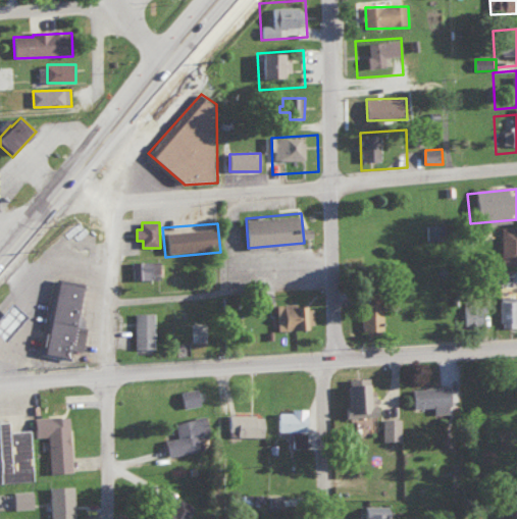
[(445,241),(444,225),(428,226),(429,241),(445,241)]
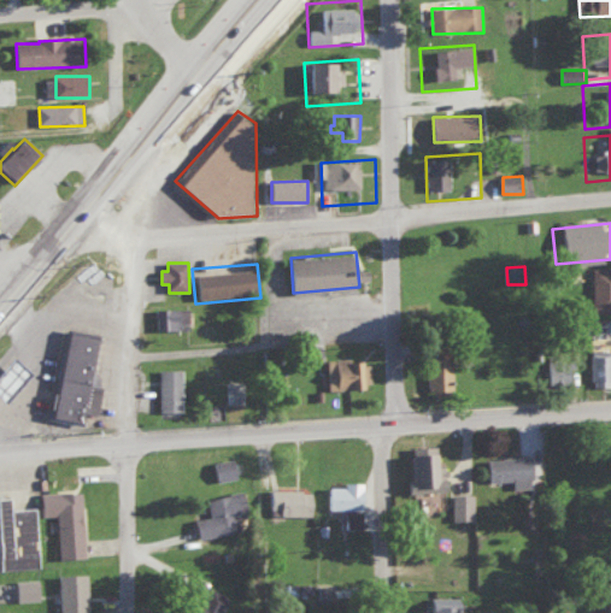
[(610,270),(594,271),(595,313),(610,312),(610,270)]
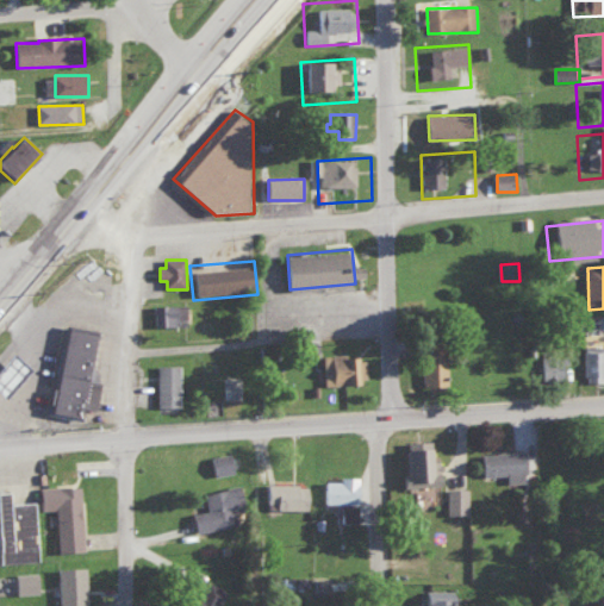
[(188,328),(188,306),(157,306),(157,328),(188,328)]
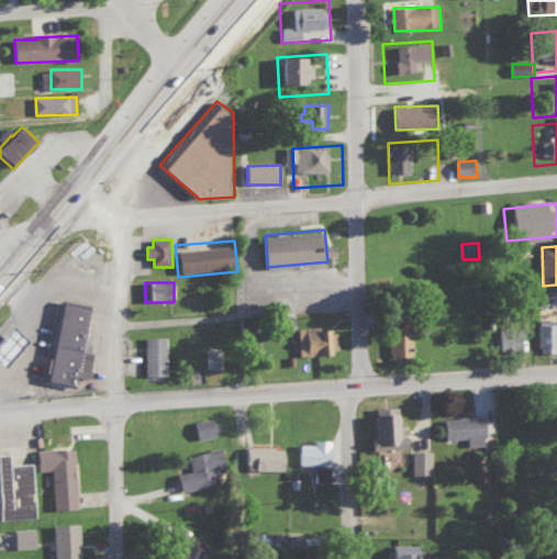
[(47,382),(74,387),(76,378),(88,380),(95,343),(84,341),(89,306),(60,302),(47,382)]
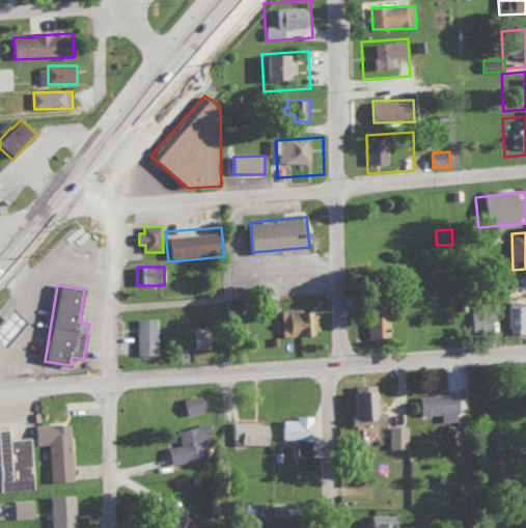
[(388,338),(389,302),(367,301),(367,338),(388,338)]
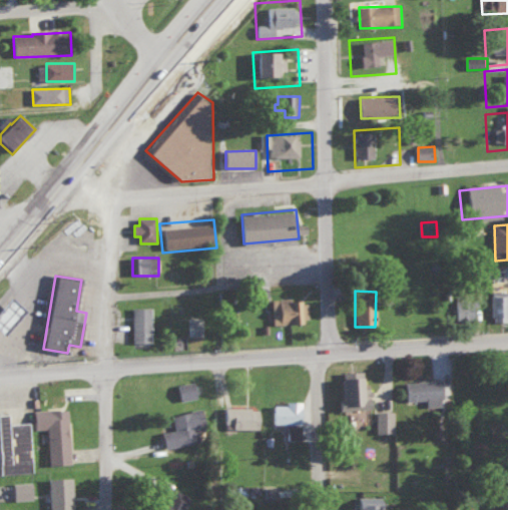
[(494,294),(494,323),(507,324),(507,294),(494,294)]
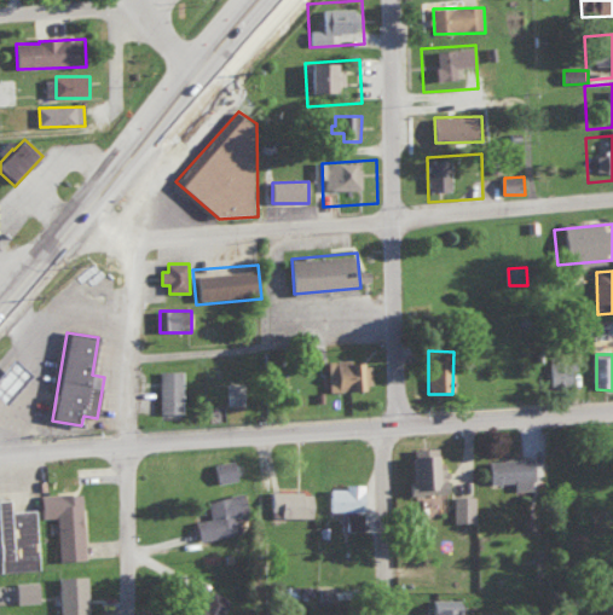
[(316,364),(381,358),(385,393),(318,399),(316,364)]
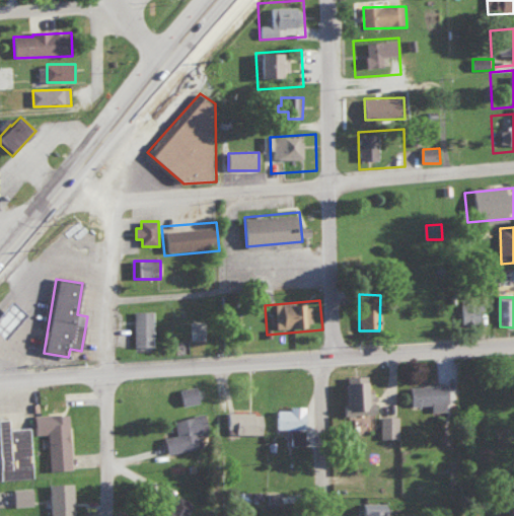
[(25,315),(9,301),(0,311),(0,337),(3,340),(25,315)]
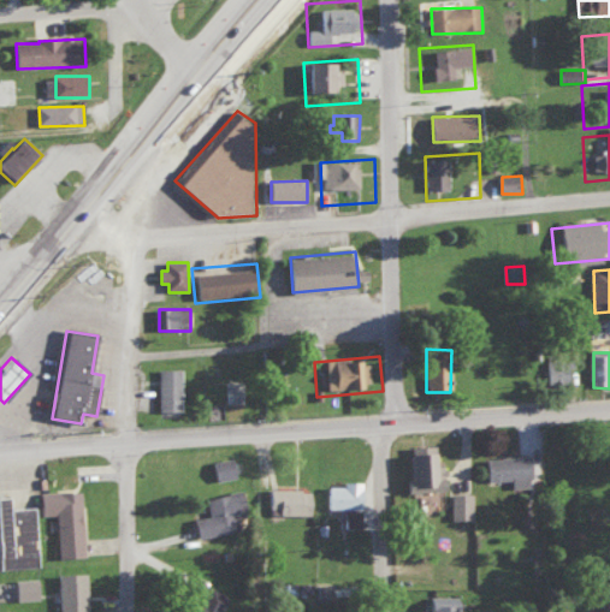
[(573,385),(572,362),(549,363),(550,386),(573,385)]
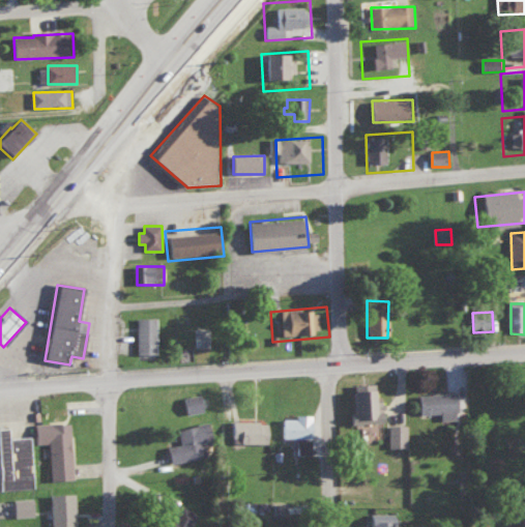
[(158,355),(157,319),(138,319),(139,355),(158,355)]
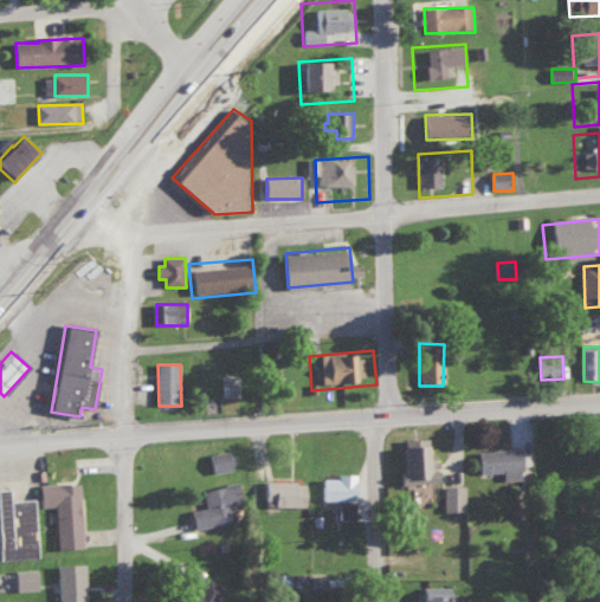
[(406,441),(407,474),(401,474),(402,486),(440,485),(439,459),(431,460),(431,440),(406,441)]
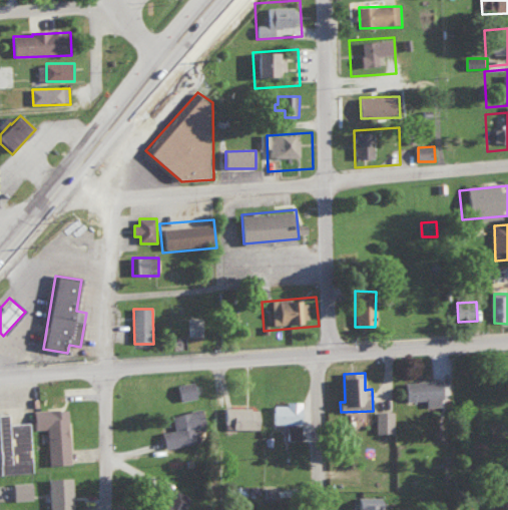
[(394,377),(448,373),(451,402),(397,407),(394,377)]
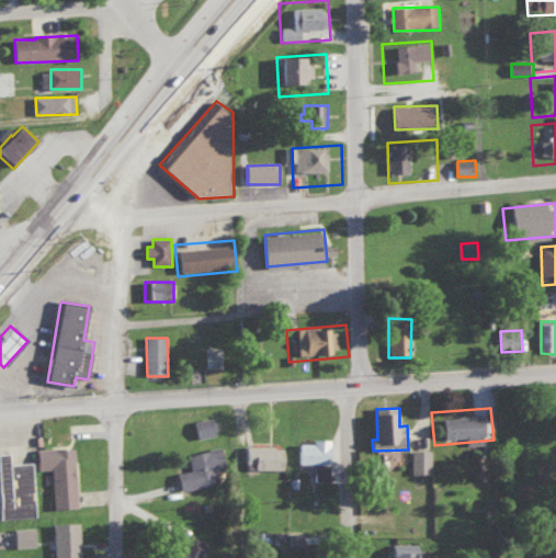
[(200,441),(218,435),(214,419),(195,423),(200,441)]
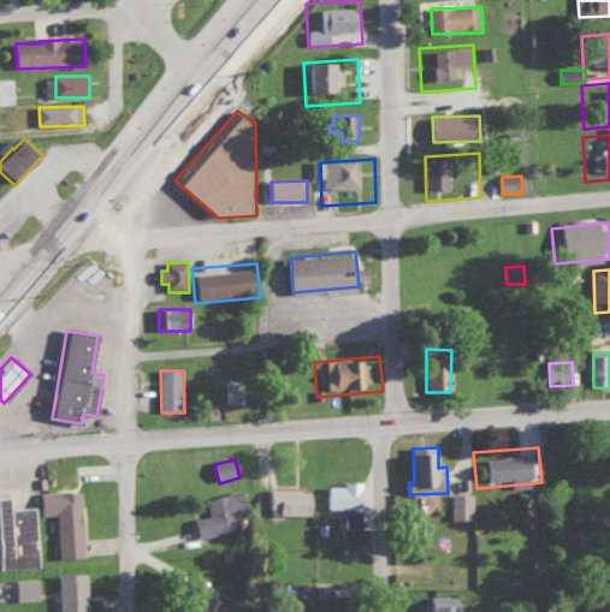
[(330,488),(329,510),(348,510),(347,529),(363,529),(365,483),(344,483),(344,488),(330,488)]
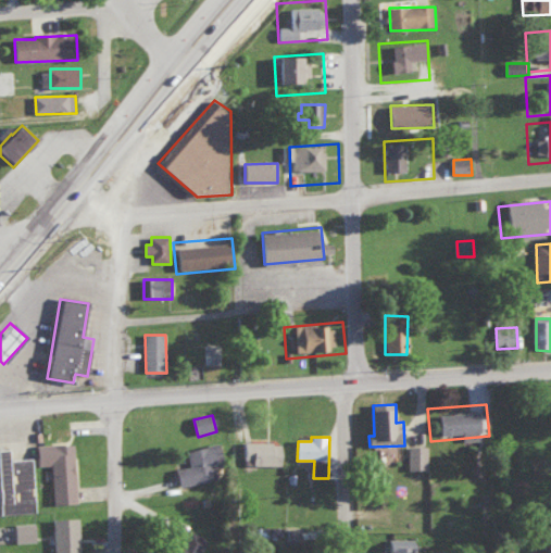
[(254,466),(285,467),(285,444),(245,443),(245,461),(254,462),(254,466)]
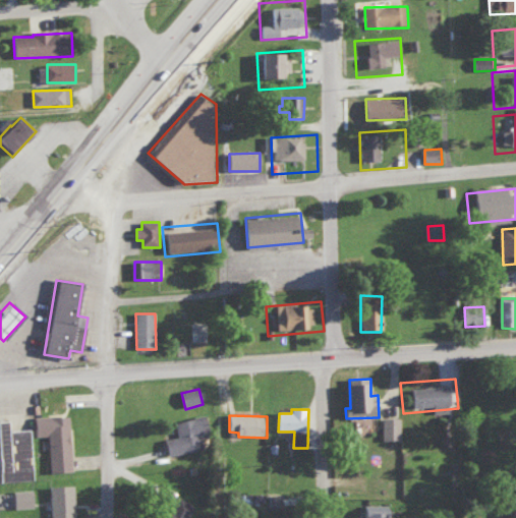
[(50,437),(51,474),(72,473),(71,416),(36,418),(37,437),(50,437)]
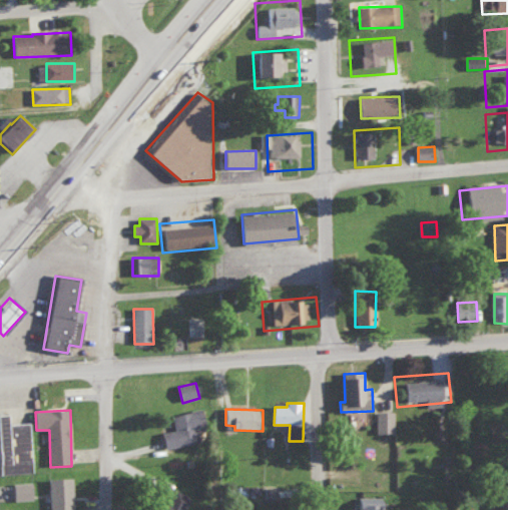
[(173,415),(176,432),(163,434),(165,450),(200,444),(198,430),(206,429),(203,411),(173,415)]
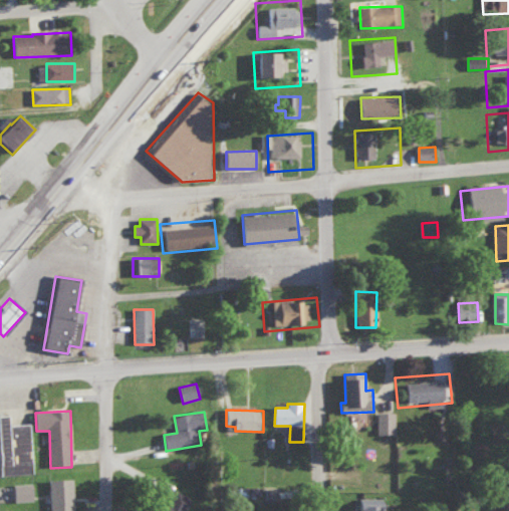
[(397,414),(379,414),(378,435),(397,435),(397,414)]
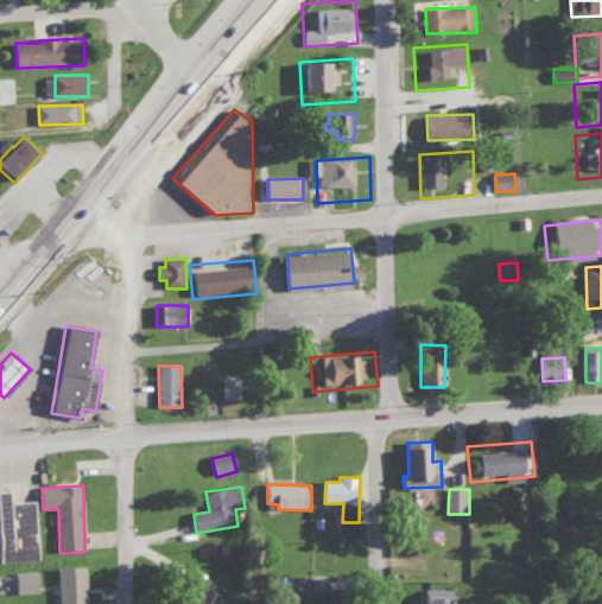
[(36,502),(10,503),(8,491),(0,491),(0,563),(38,561),(36,502)]
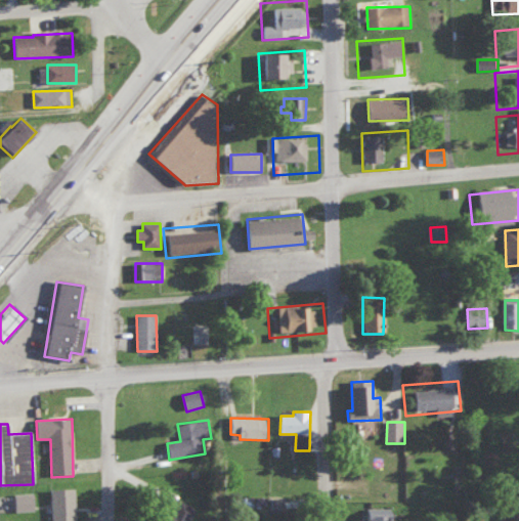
[(77,520),(76,489),(51,490),(52,520),(77,520)]
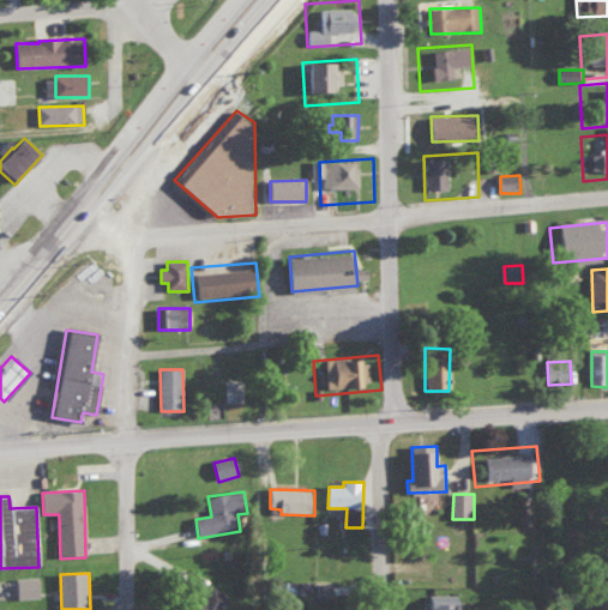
[(18,580),(18,599),(42,599),(41,579),(18,580)]
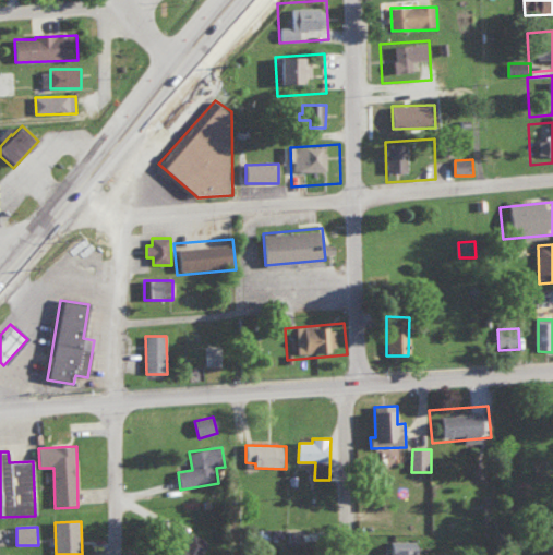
[(260,531),(260,541),(286,540),(285,530),(260,531)]
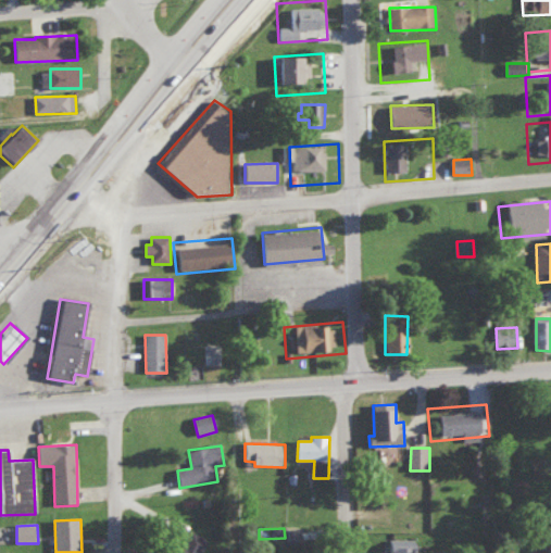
[(201,552),(207,540),(185,530),(174,552),(201,552)]
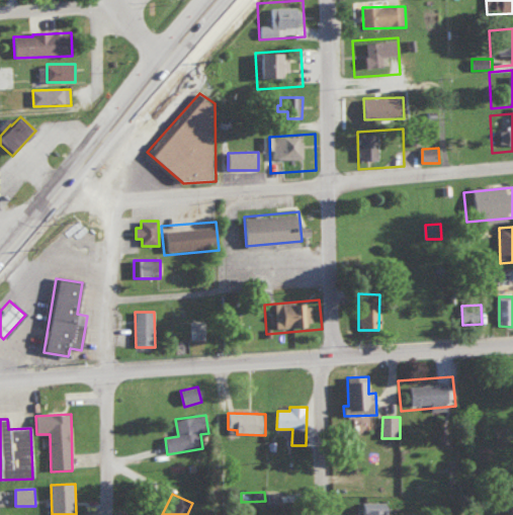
[(360,514),(361,500),(410,504),(409,514),(360,514)]
